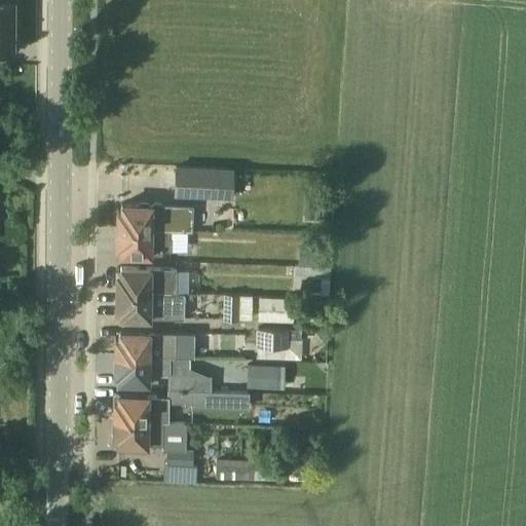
[(0,0),(0,46),(9,46),(13,42),(13,0),(0,0)]
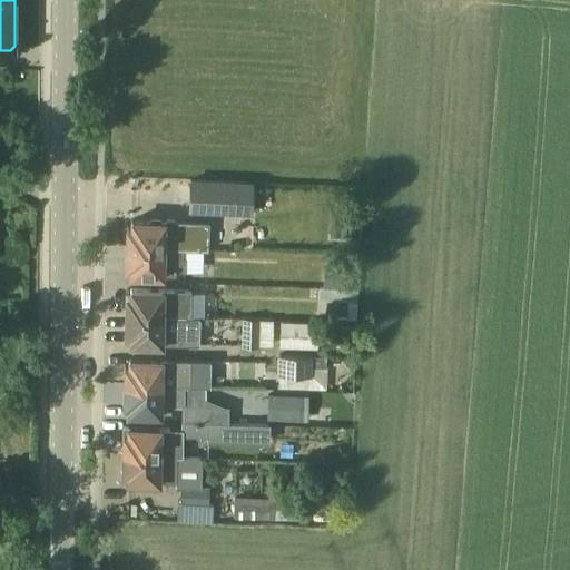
[(237,204),(237,183),(237,182),(190,180),(189,213),(236,214),(237,204)]
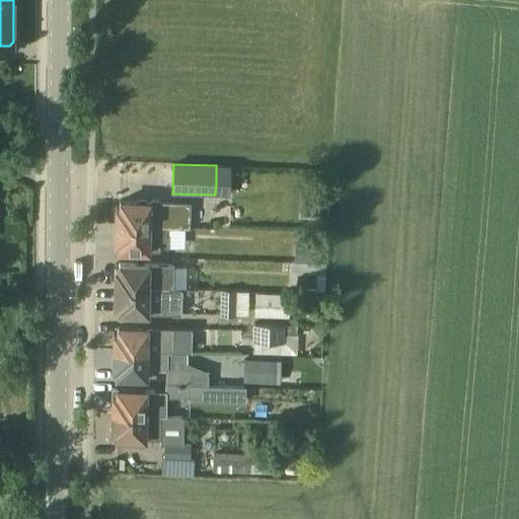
[(306,197),(306,208),(326,209),(326,199),(306,197)]
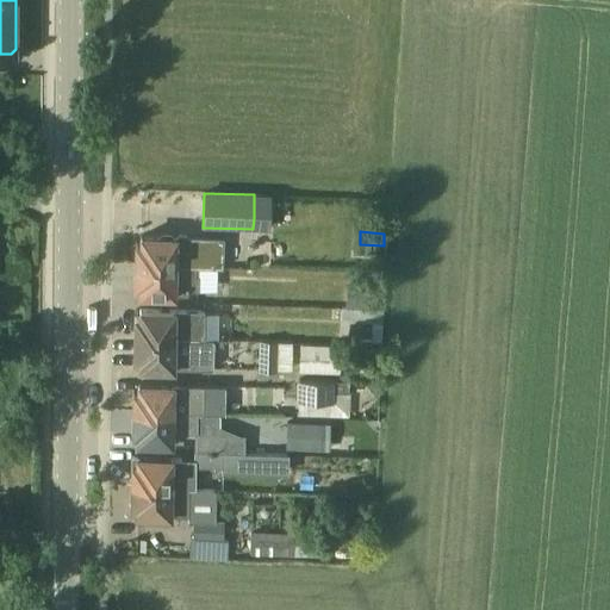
[(136,243),(136,265),(194,266),(198,266),(219,267),(221,238),(199,237),(175,237),(175,236),(141,236),(141,243),(136,243)]
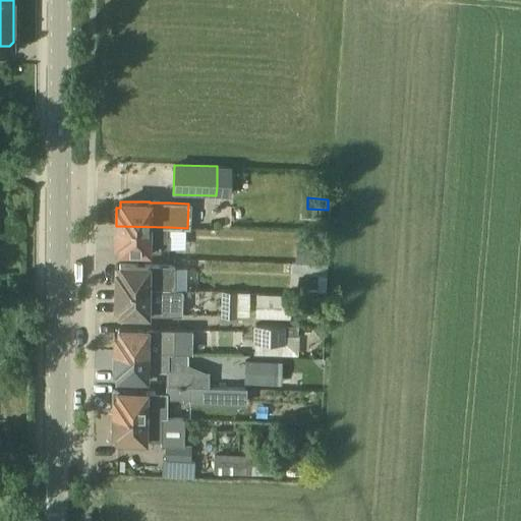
[(166,227),(116,226),(116,243),(120,244),(120,250),(159,251),(159,246),(168,246),(169,234),(166,234),(166,227)]
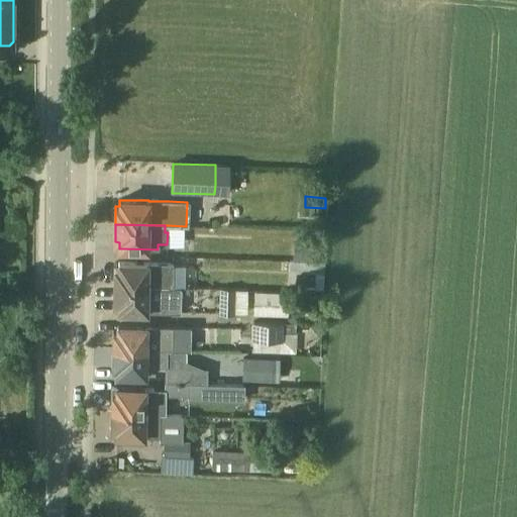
[(314,241),(294,240),(293,260),(312,262),(314,241)]
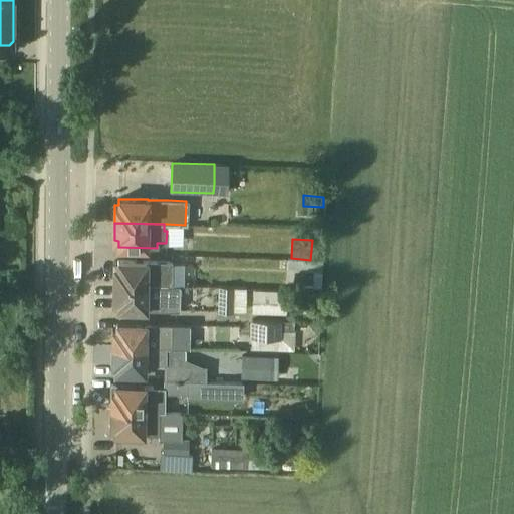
[(287,259),(286,271),(313,272),(312,279),(321,280),(322,262),(287,259)]
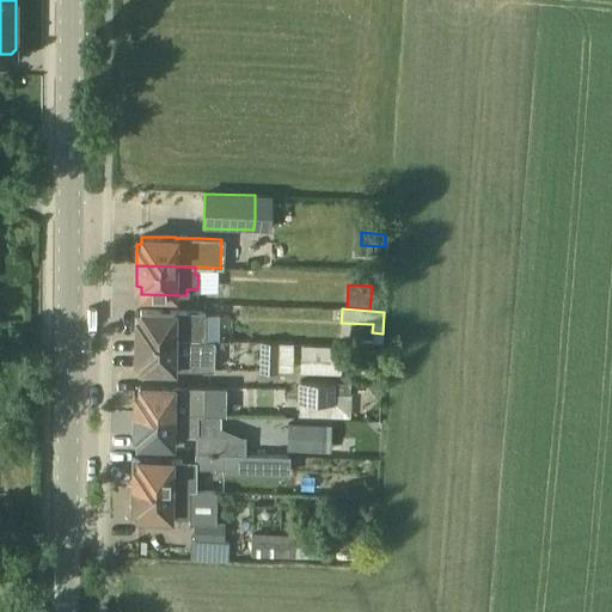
[(135,318),(135,340),(191,340),(204,341),(204,340),(204,312),(140,310),(140,318),(135,318)]
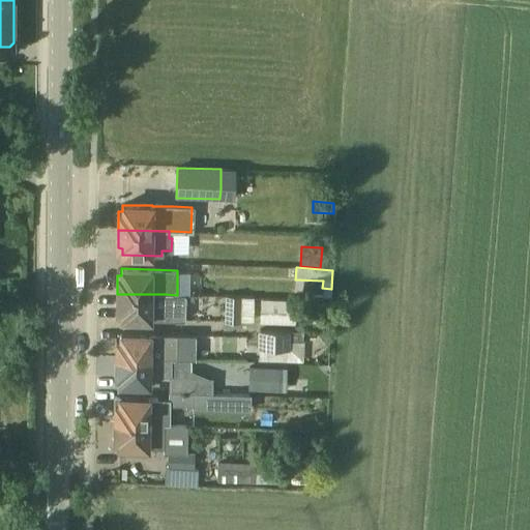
[(166,294),(117,294),(116,312),(120,312),(121,319),(184,320),(184,319),(182,319),(182,296),(184,296),(184,294),(177,294),(177,295),(166,294)]
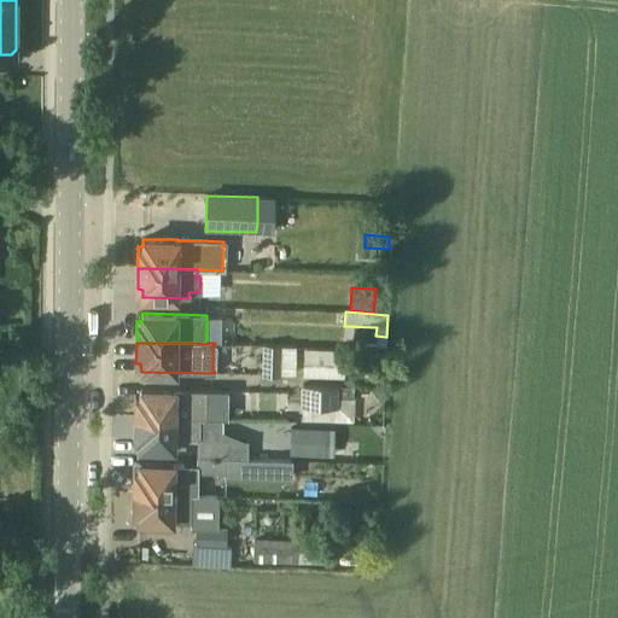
[(281,377),(281,375),(283,345),(263,345),(262,377),(281,377)]
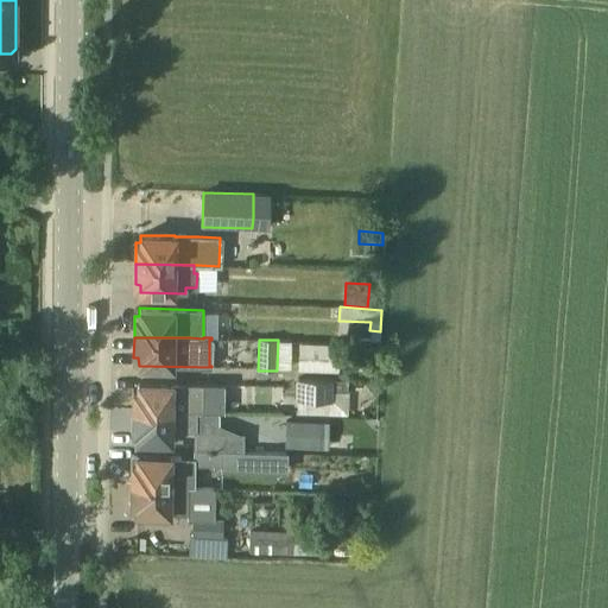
[(337,344),(299,342),(298,369),(336,372),(337,344)]
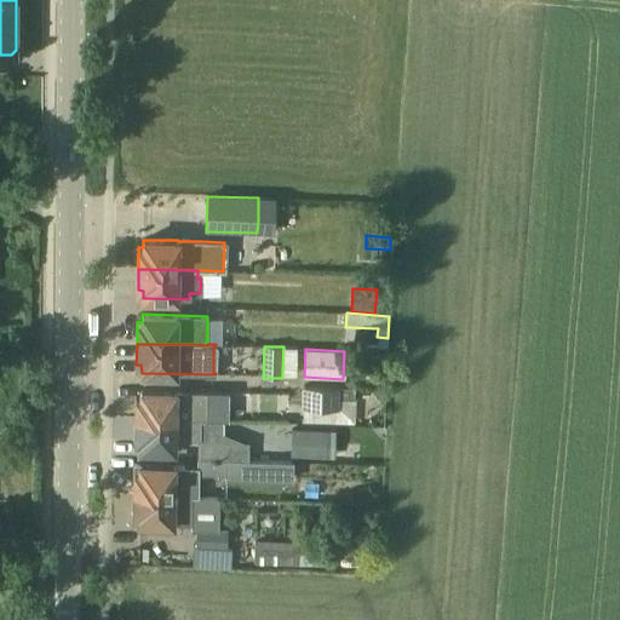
[(337,409),(338,400),(338,388),(303,386),(302,408),(337,409)]
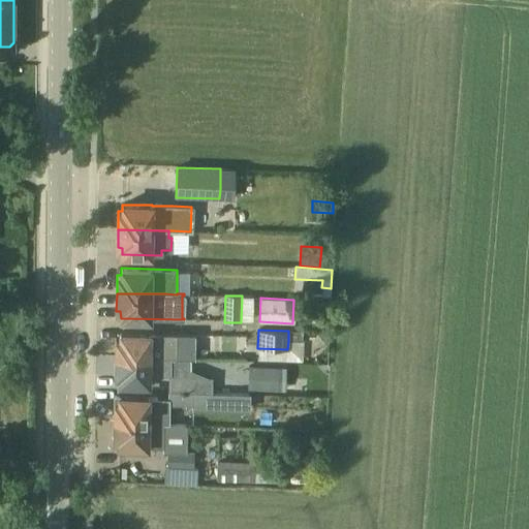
[(290,341),(303,341),(303,331),(288,331),(288,341),(290,341)]
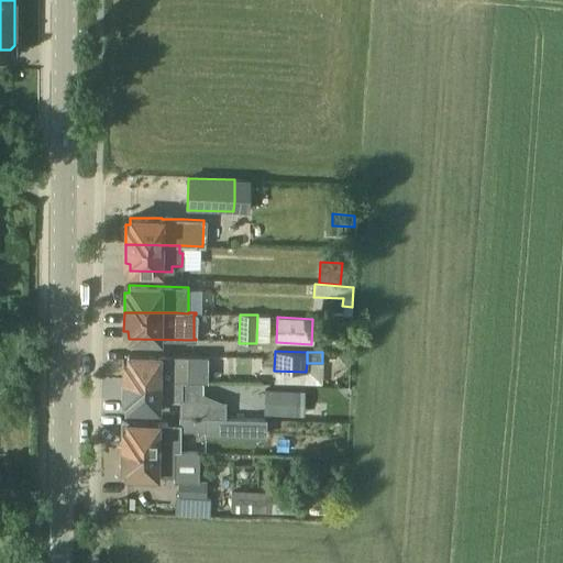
[(123,381),(180,382),(186,382),(186,355),(128,354),(128,361),(123,361),(123,381)]
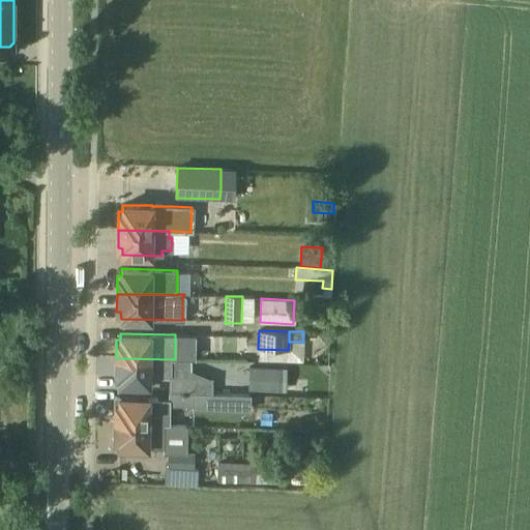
[(158,384),(169,384),(170,359),(116,358),(115,377),(119,377),(119,383),(149,384),(149,383),(158,384)]
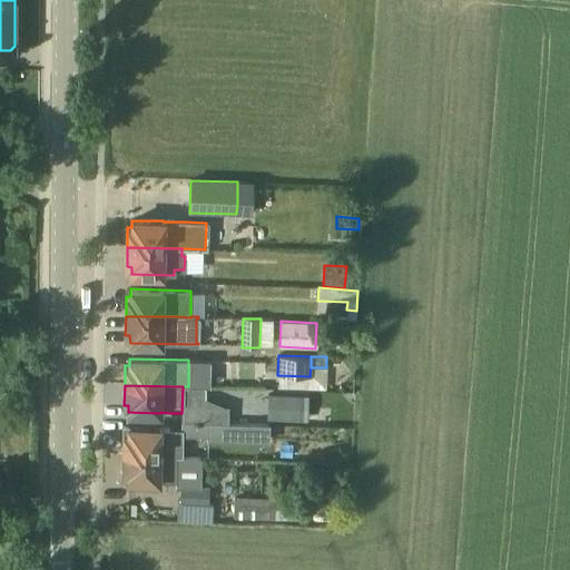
[(297,421),(298,395),(267,393),(266,420),(297,421)]
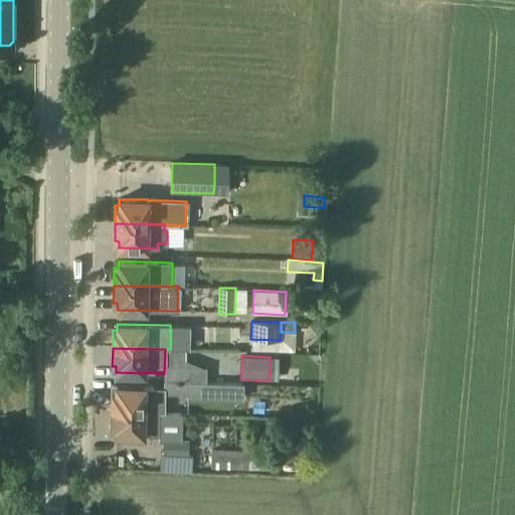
[(189,370),(189,381),(206,381),(206,370),(189,370)]
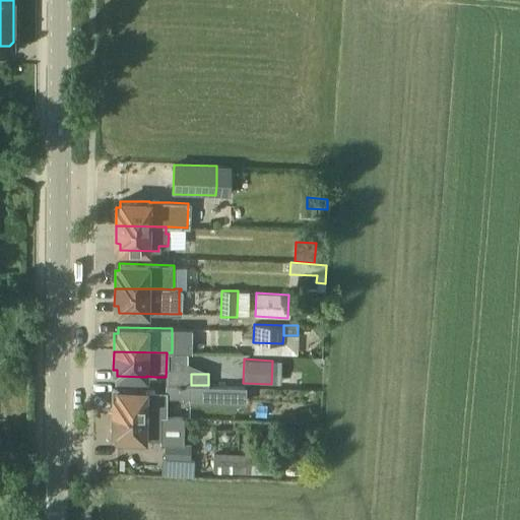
[(191,385),(190,385),(189,402),(245,404),(246,387),(208,385),(191,385)]
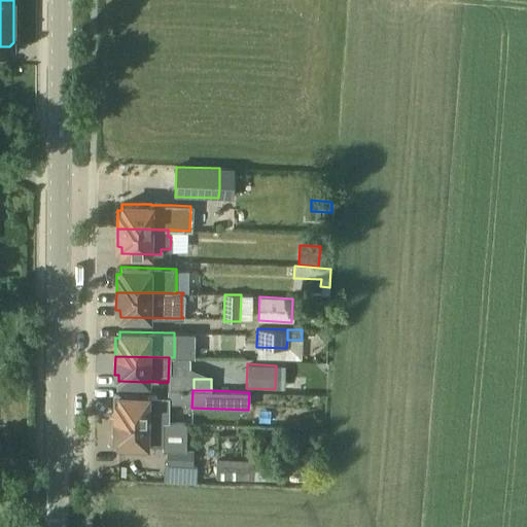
[(114,419),(166,420),(166,400),(156,400),(156,396),(147,396),(147,395),(118,394),(118,401),(114,401),(114,419)]
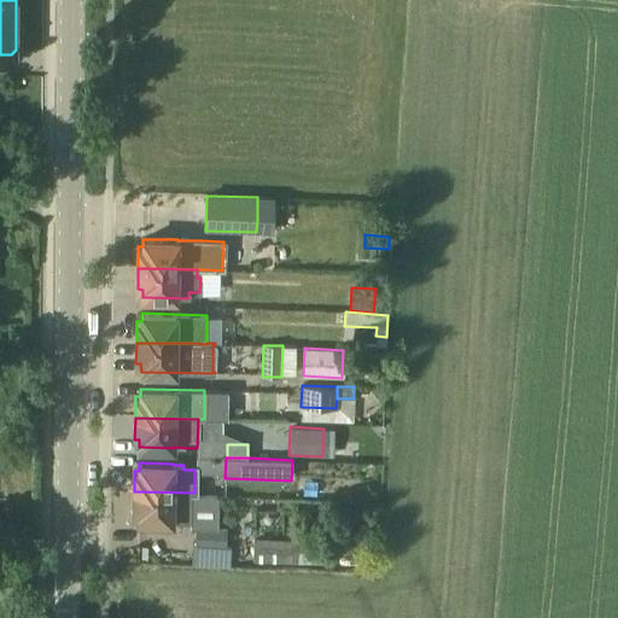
[(194,493),(134,491),(133,513),(138,513),(138,522),(216,523),(217,496),(196,495),(196,493),(194,493)]
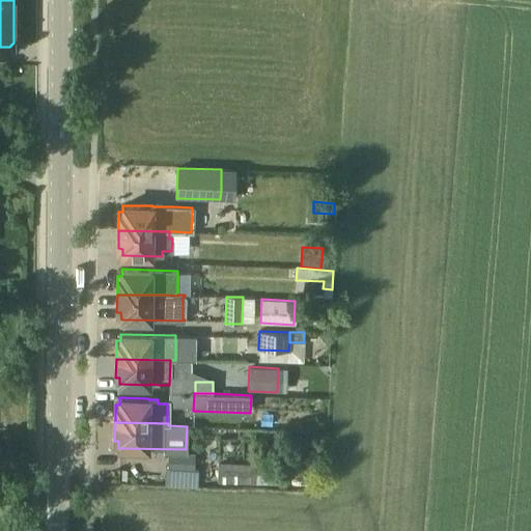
[(310,435),(298,435),(298,444),(310,445),(310,435)]
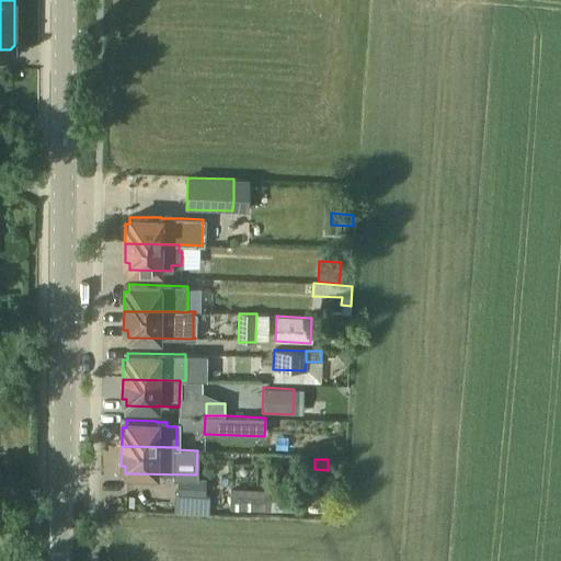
[(206,480),(178,479),(178,494),(206,495),(206,480)]
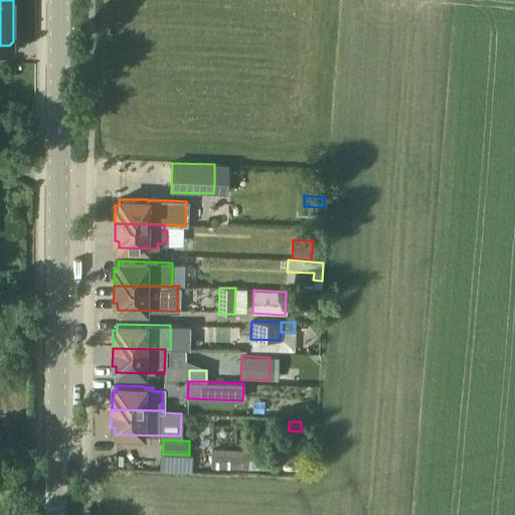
[(247,452),(211,450),(211,467),(247,469),(247,452)]
